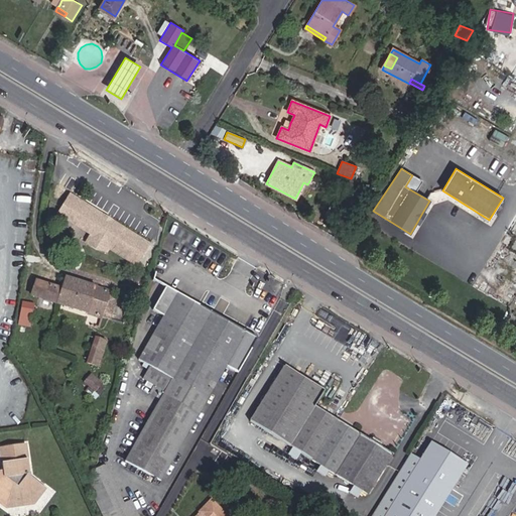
[(415,192),(422,181),(412,175),(405,186),(415,192)]
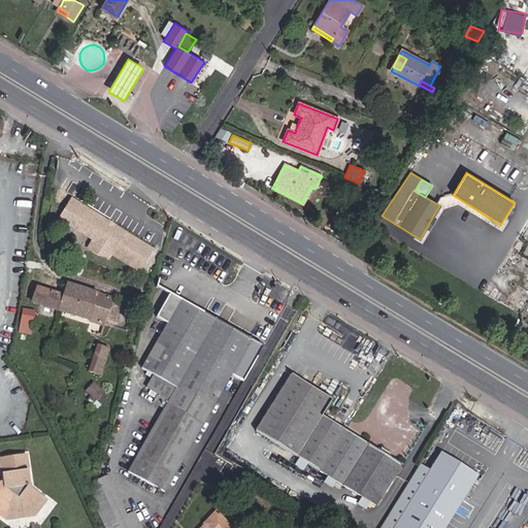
[(360,196),(364,187),(358,185),(354,193),(360,196)]
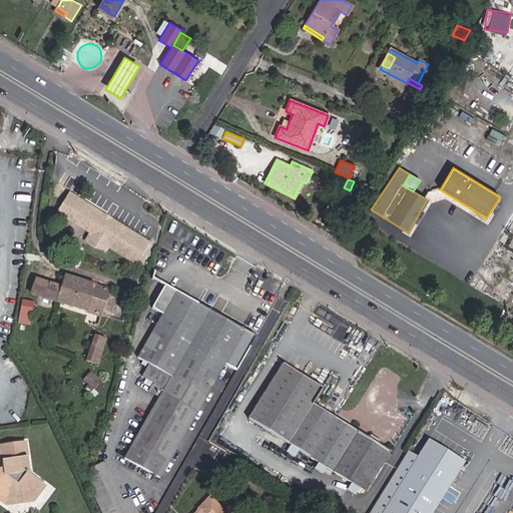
[(135,265),(147,243),(109,219),(107,222),(100,218),(102,215),(69,194),(57,213),(90,233),(85,242),(105,251),(108,247),(135,265)]
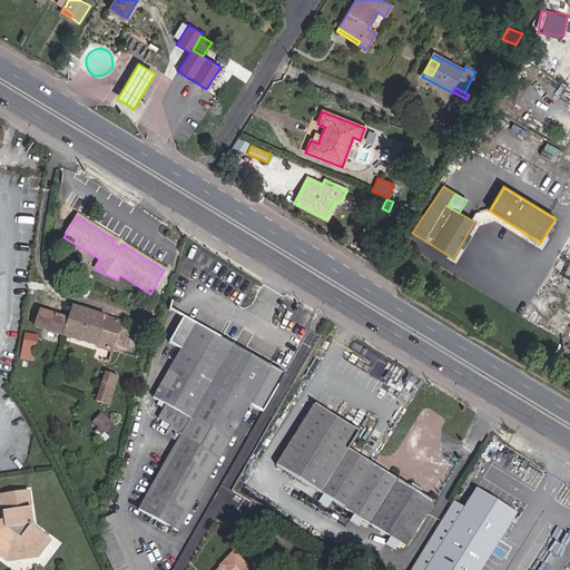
[(367,242),(374,228),(366,224),(360,237),(367,242)]
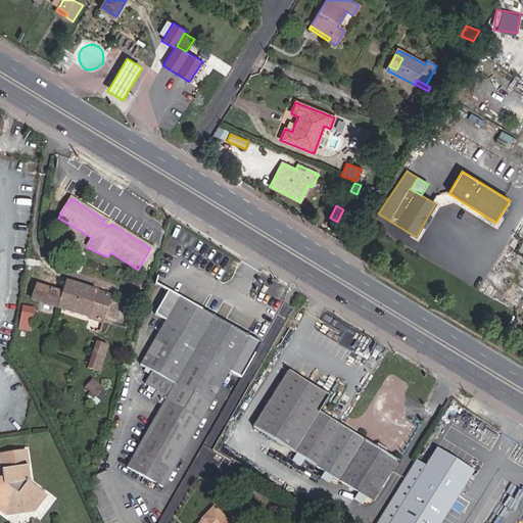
[(425,227),(431,218),(428,216),(423,225),(425,227)]
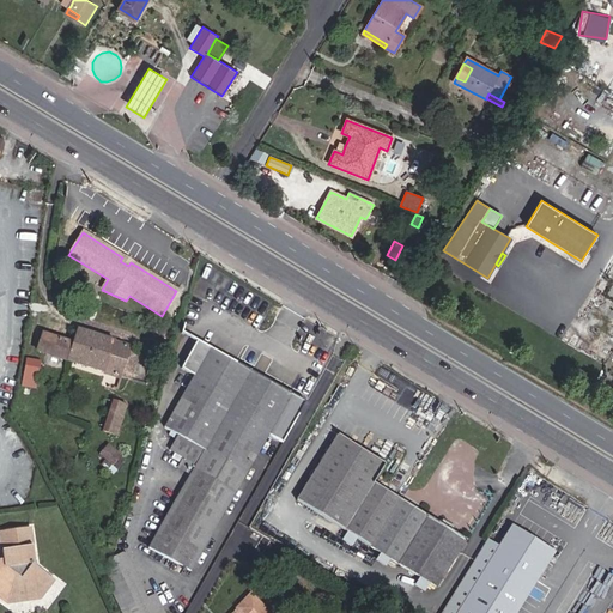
[(131,378),(138,356),(135,353),(129,352),(131,347),(77,331),(72,344),(66,362),(120,378),(121,377),(127,380),(131,378)]
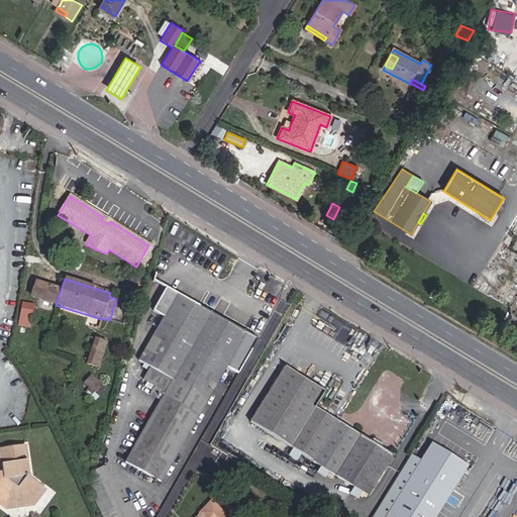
[(56,305),(61,290),(35,282),(30,297),(56,305)]
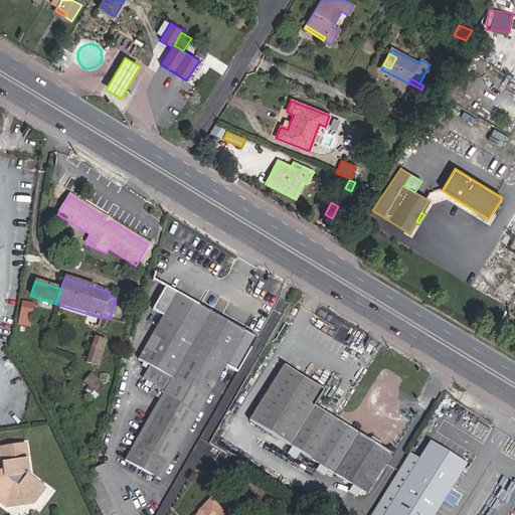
[(237,373),(256,339),(165,287),(152,310),(163,316),(138,359),(144,362),(149,366),(147,369),(142,378),(147,380),(154,384),(152,388),(150,392),(160,398),(125,461),(160,481),(225,366),(237,373)]
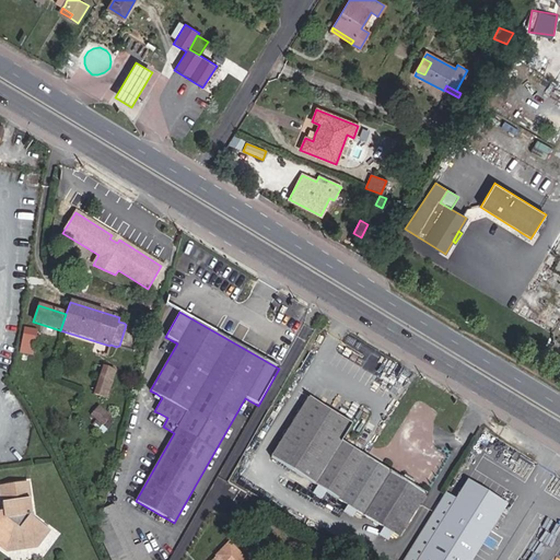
[(35,342),(37,331),(24,328),(20,353),(32,356),(34,342),(35,342)]
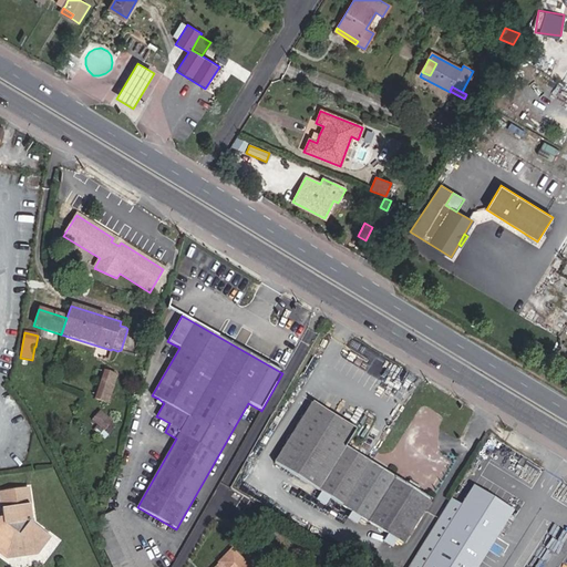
[(122,385),(104,377),(100,375),(90,395),(102,401),(113,405),(122,385)]
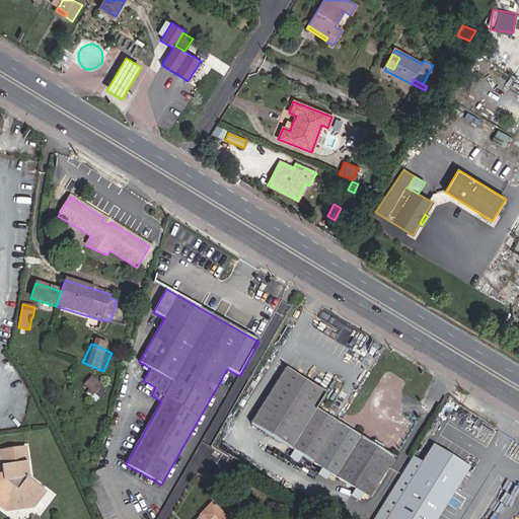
[(300,454),(324,415),(315,410),(325,393),(286,369),(250,424),(300,454)]
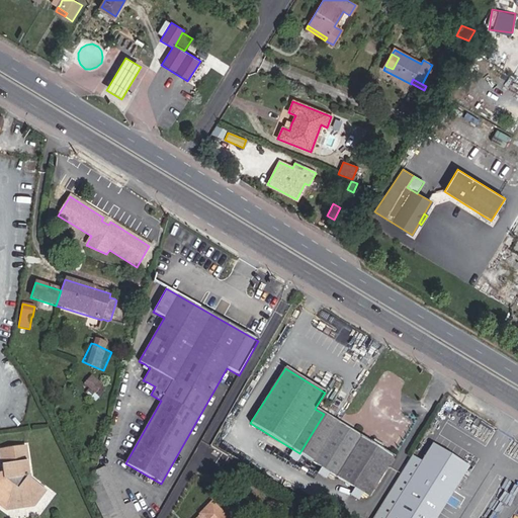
[(98,397),(105,390),(91,376),(84,384),(89,389),(94,394),(98,397)]
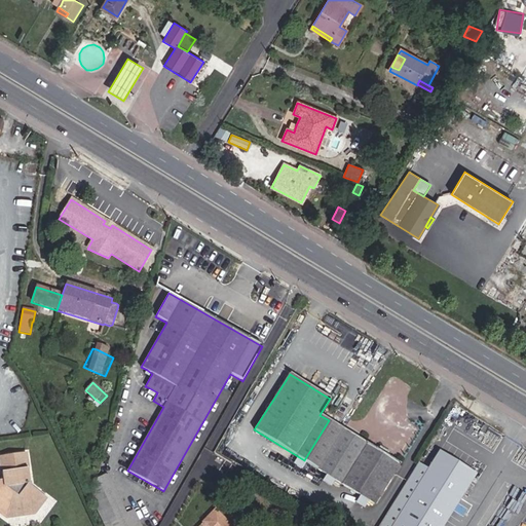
[(96,400),(90,395),(87,399),(92,403),(96,400)]
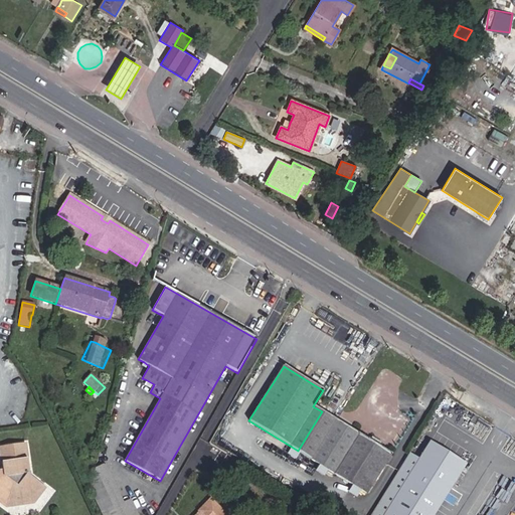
[(366,494),(390,454),(322,411),(298,451),(366,494)]
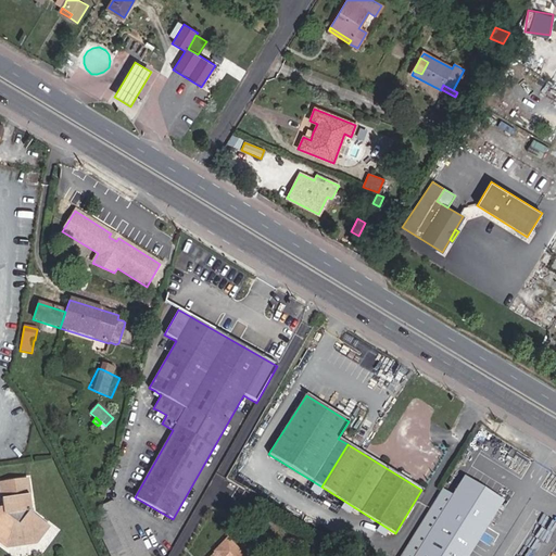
[(34,542),(47,526),(32,514),(27,479),(0,482),(0,490),(2,507),(0,507),(0,536),(1,535),(7,540),(5,545),(34,542)]
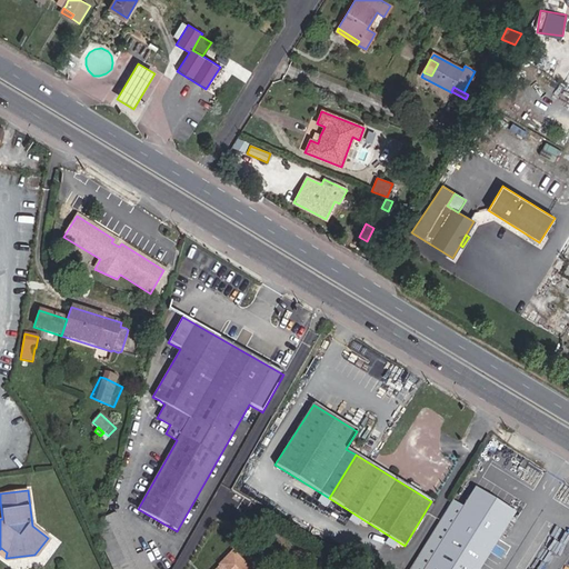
[(473,491),(463,508),(450,501),(411,568),(480,568),(511,512),(473,491)]
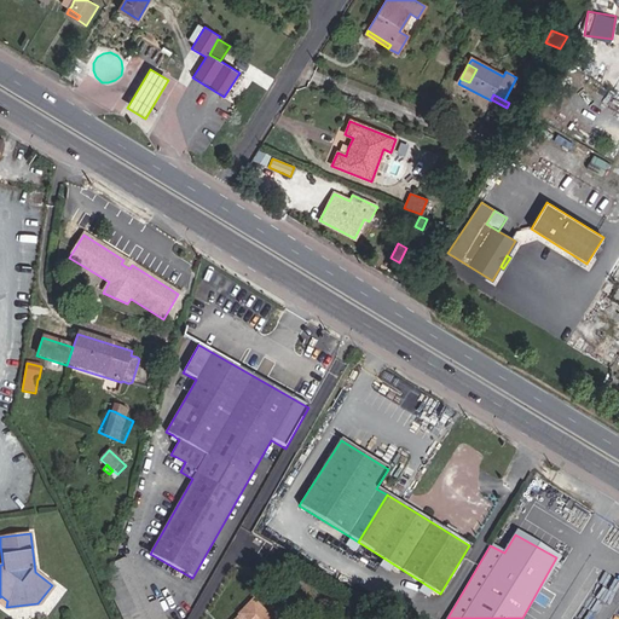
[(41,607),(56,588),(52,585),(38,603),(6,607),(7,601),(1,596),(0,597),(0,606),(7,612),(41,607)]
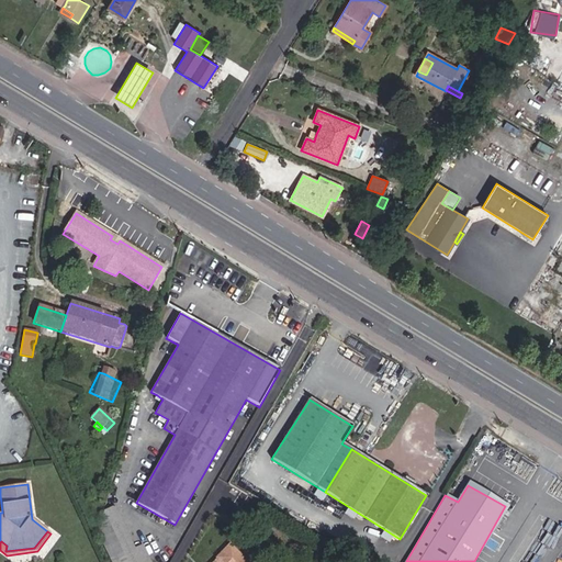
[(217,560),(232,546),(229,543),(216,558),(217,560)]
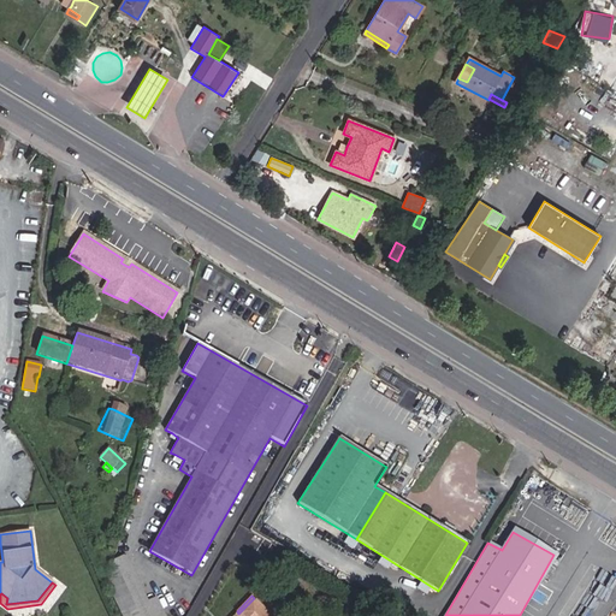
[(270,615),(271,615),(254,598),(238,614),(236,615),(270,615)]
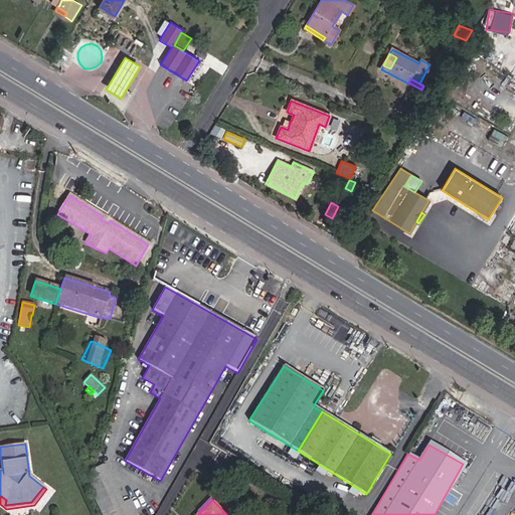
[(137,514),(131,502),(124,505),(104,514),(137,514)]
